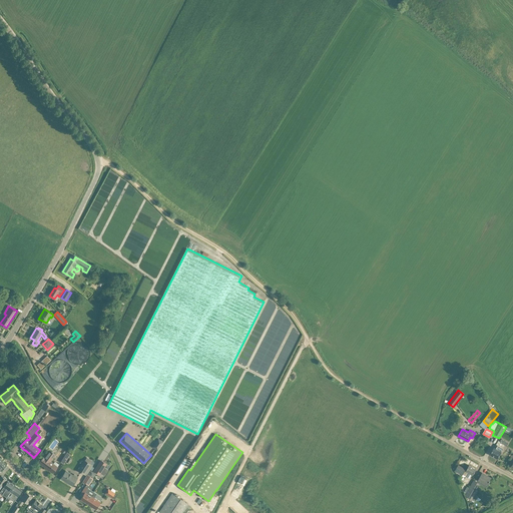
[(49,448),(52,450),(58,442),(55,439),(49,448)]
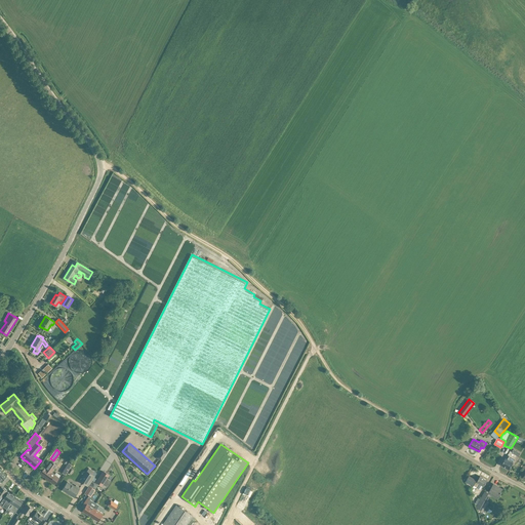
[(162,449),(156,457),(161,461),(167,452),(162,449)]
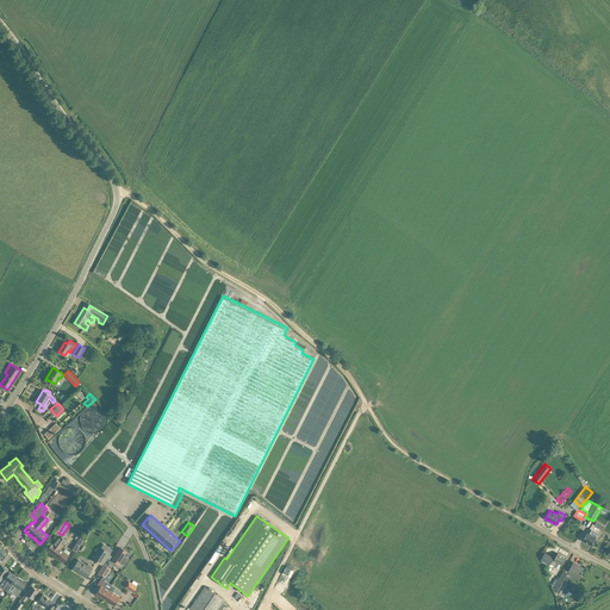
[(586,535),(583,540),(591,546),(596,537),(598,534),(599,535),(604,527),(597,522),(595,524),(592,523),(586,535)]
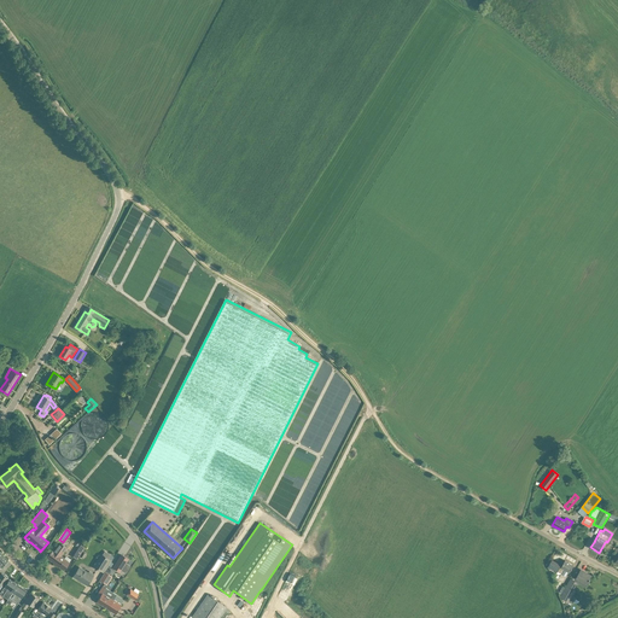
[(86,547),(81,543),(77,542),(76,546),(79,547),(73,555),(77,559),(86,547)]
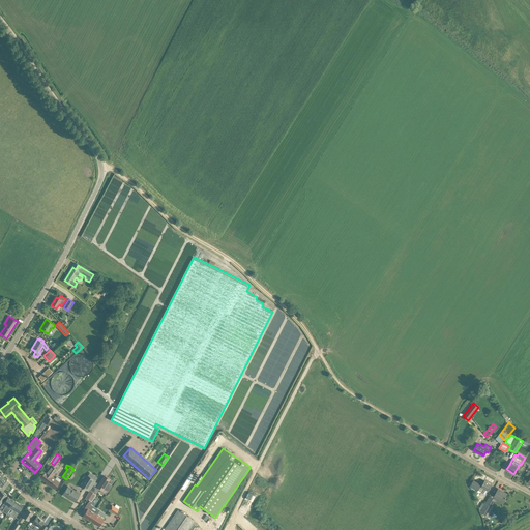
[(56,476),(55,479),(52,477),(57,470),(51,466),(46,472),(40,478),(55,489),(59,482),(60,479),(56,476)]
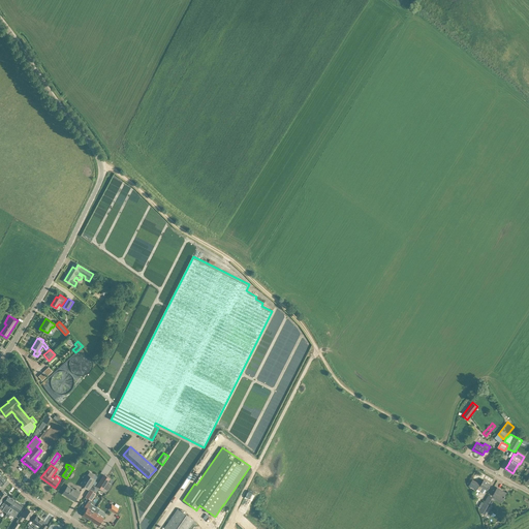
[(87,474),(80,485),(89,491),(90,490),(96,480),(98,476),(90,471),(87,474)]
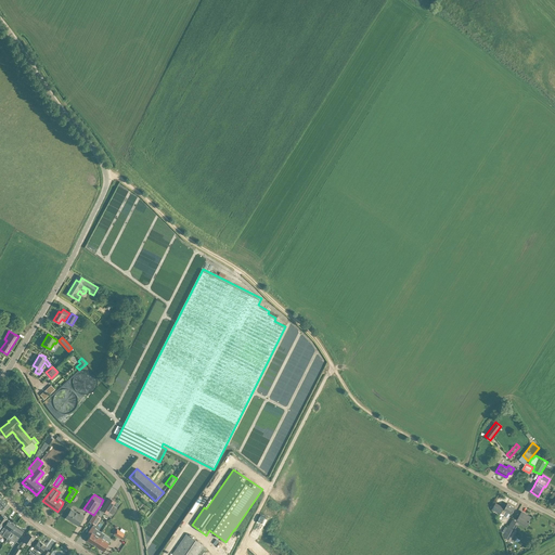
[(115,501),(110,498),(101,510),(107,514),(108,512),(113,514),(117,507),(113,505),(115,501)]
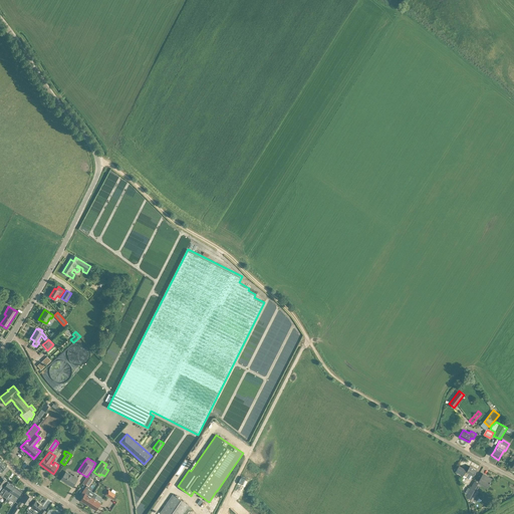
[(459,466),(456,473),(463,477),(464,476),(467,478),(464,482),(468,484),(474,475),(477,470),(470,466),(467,471),(467,472),(466,471),(459,466)]
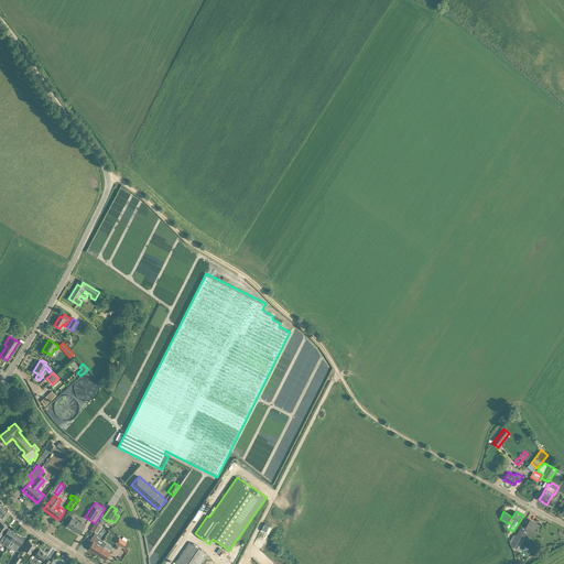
[(73,518),(67,525),(72,529),(73,528),(79,533),(79,534),(83,530),(86,524),(82,521),(80,523),(77,521),(73,518)]
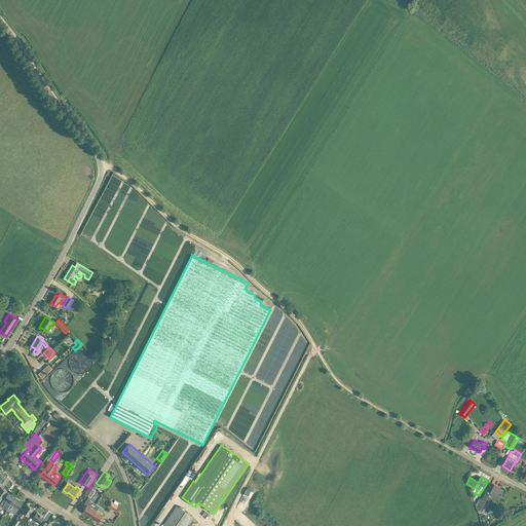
[(495,485),(494,485),(491,491),(500,497),(503,490),(498,487),(498,488),(494,486),(495,485)]
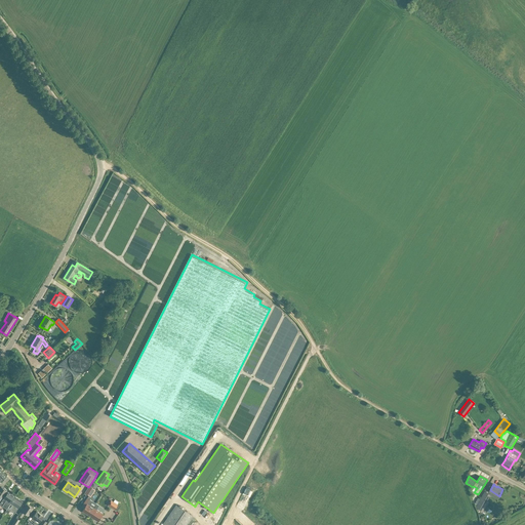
[(95,490),(95,489),(89,486),(88,487),(84,493),(89,496),(92,492),(91,491),(92,488),(95,490)]
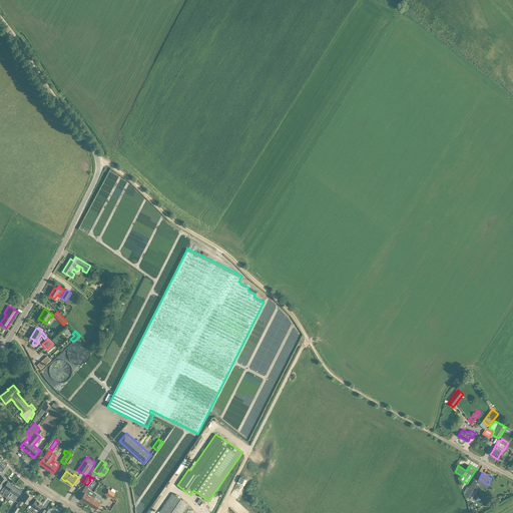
[(5,485),(0,492),(0,493),(7,498),(8,496),(15,486),(8,481),(5,485)]
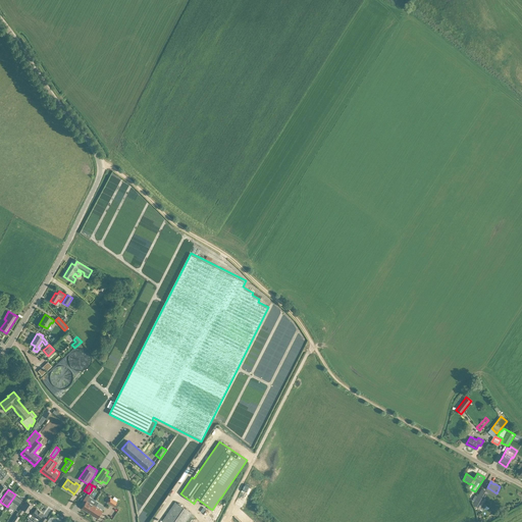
[(486,499),(484,498),(487,491),(482,489),(478,496),(473,505),(480,509),(486,499)]
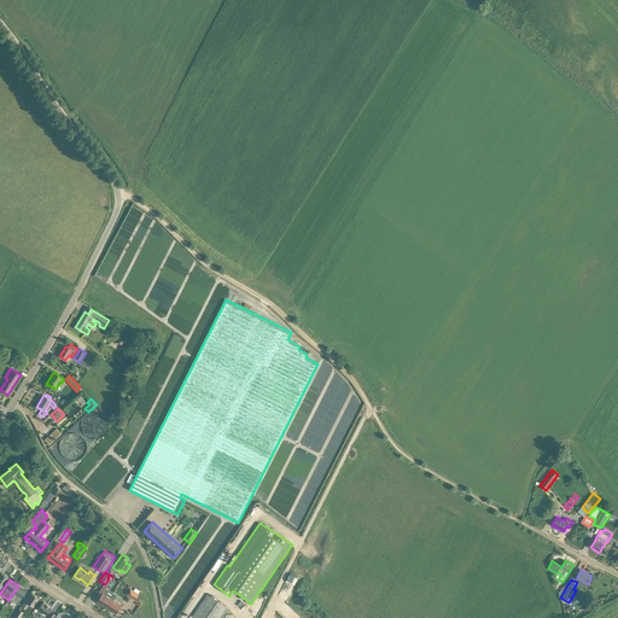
[(18,586),(10,598),(13,600),(12,601),(18,605),(23,595),(27,590),(18,586)]
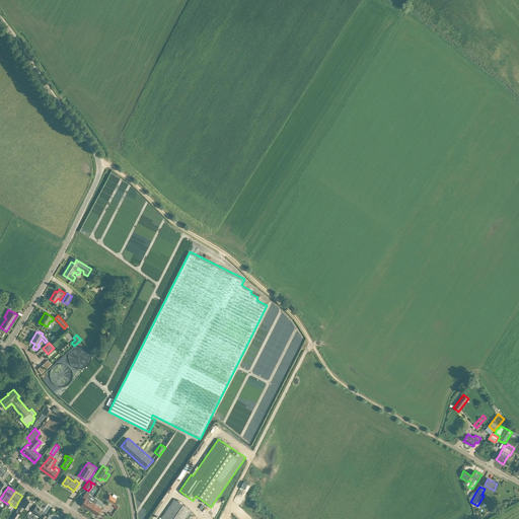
[(87,493),(86,492),(80,502),(83,503),(81,506),(97,516),(101,508),(94,504),(95,502),(96,503),(98,500),(95,498),(94,498),(91,496),(92,496),(88,494),(86,493),(87,493)]
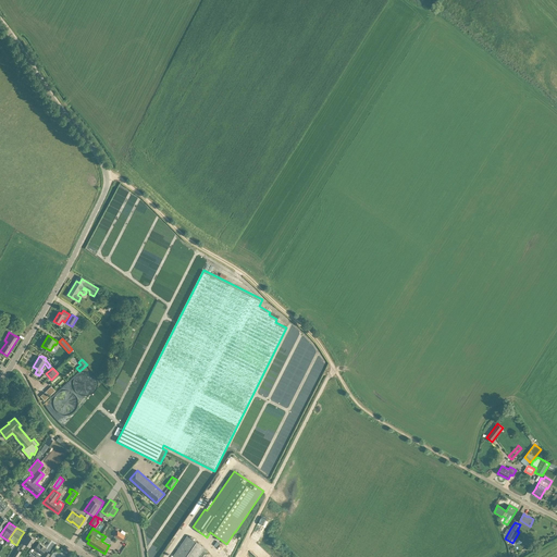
[(124,535),(125,532),(122,530),(120,533),(118,531),(114,536),(122,541),(125,536),(124,535)]
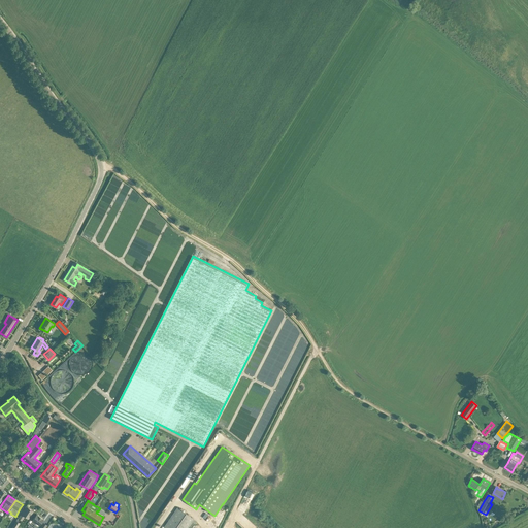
[(28,518),(30,516),(33,512),(27,507),(25,512),(24,512),(19,518),(22,520),(25,516),(28,518)]
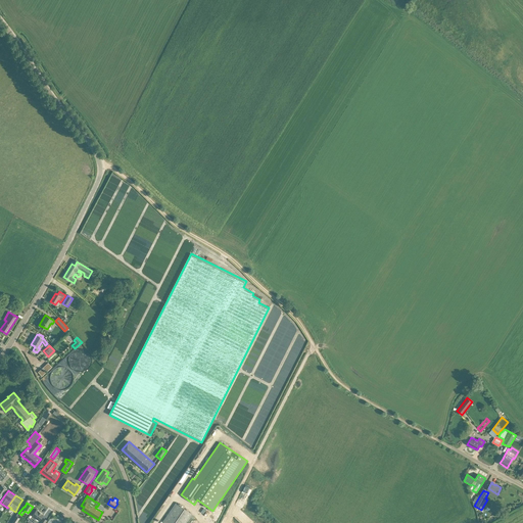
[(186,522),(192,515),(180,506),(176,503),(161,522),(186,522)]
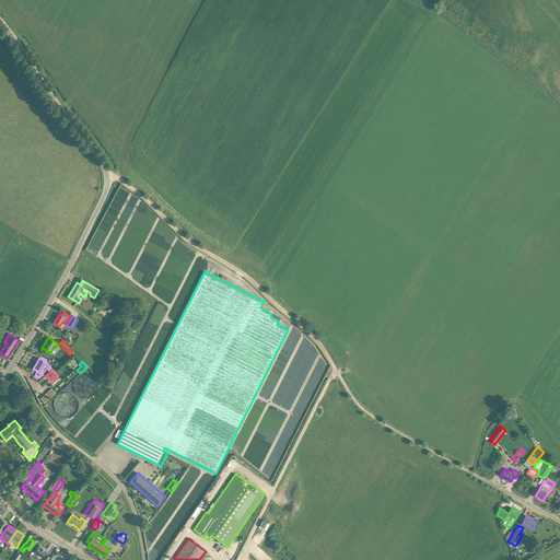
[(31,557),(27,559),(32,559),(34,558),(37,559),(39,559),(42,557),(46,551),(39,545),(34,551),(33,550),(28,556),(31,557)]
